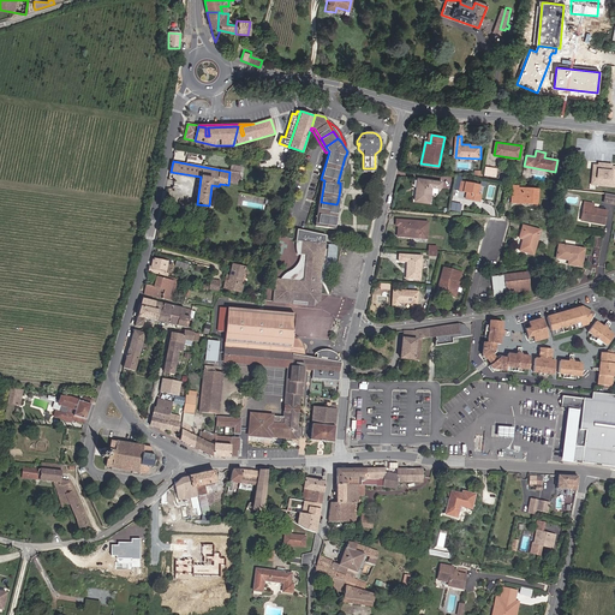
[(598,166),(593,165),(591,186),(614,189),(614,167),(613,167),(614,165),(598,163),(598,166)]
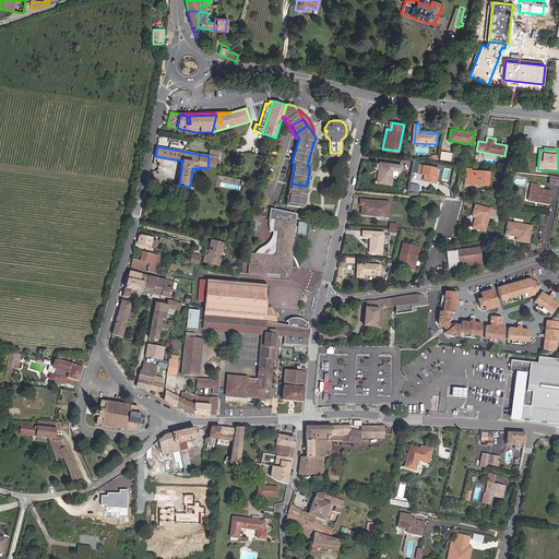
[(452,161),(452,152),(440,152),(440,161),(452,161)]
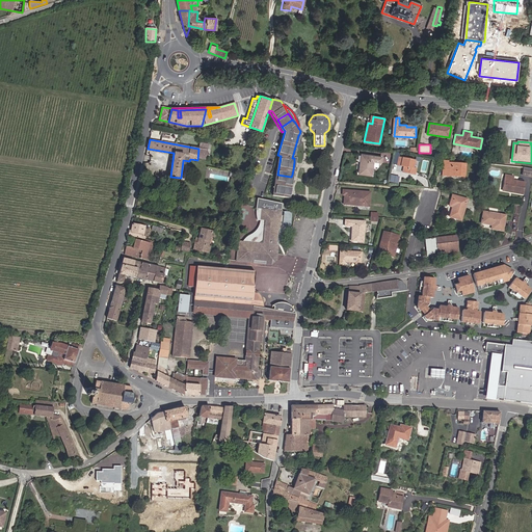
[(372,176),(374,161),(381,162),(382,157),(362,154),(358,174),(372,176)]
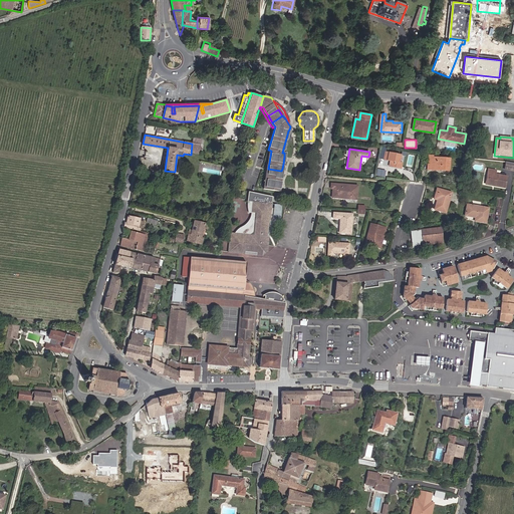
[(271,151),(268,150),(263,188),(265,189),(268,171),(268,169),(271,151)]
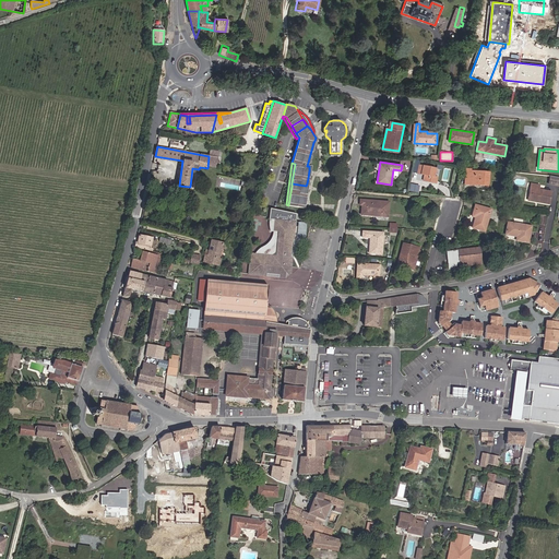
[(418,173),(426,175),(425,180),(437,183),(438,177),(436,176),(437,168),(420,165),(418,173)]
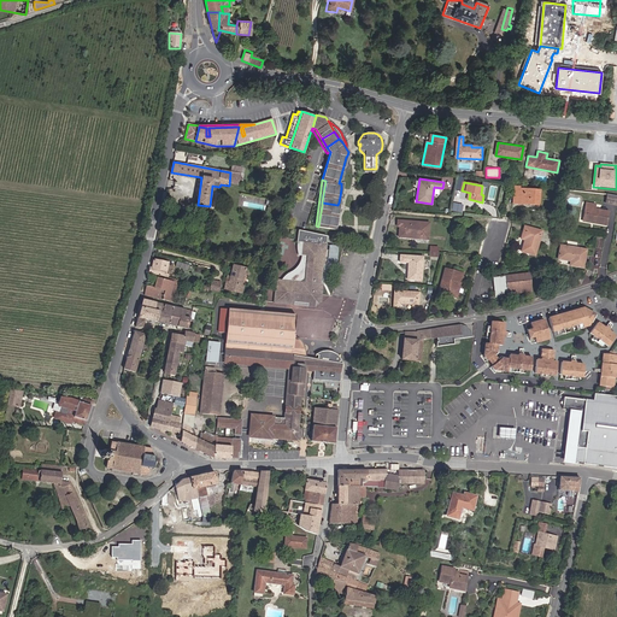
[(513,204),(541,206),(542,191),(515,188),(513,204)]
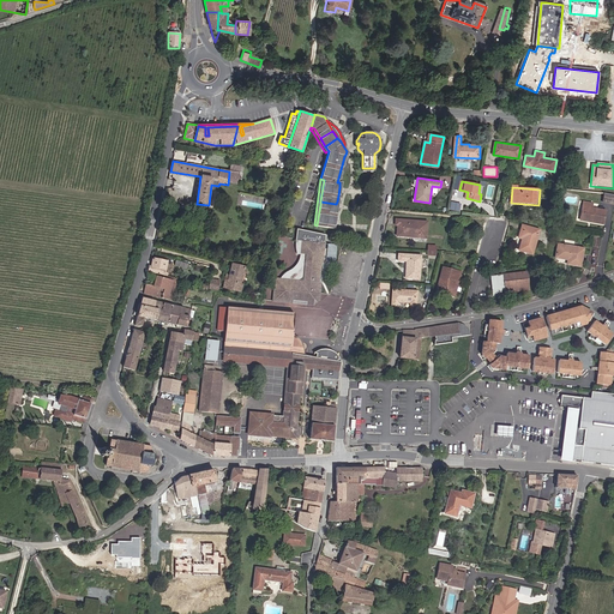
[(582,203),(581,208),(585,209),(583,222),(602,226),(606,210),(591,208),(593,204),(582,203)]
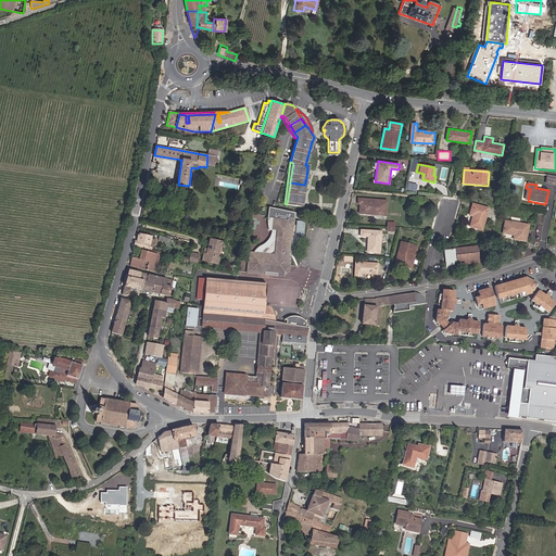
[(303,192),(304,187),(290,185),(287,204),(301,206),(303,192)]
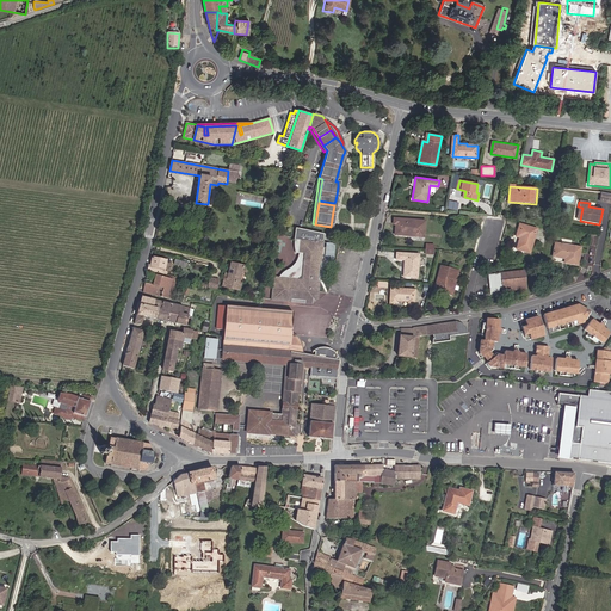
[(426,221),(397,218),(396,224),(396,235),(425,238),(426,221)]
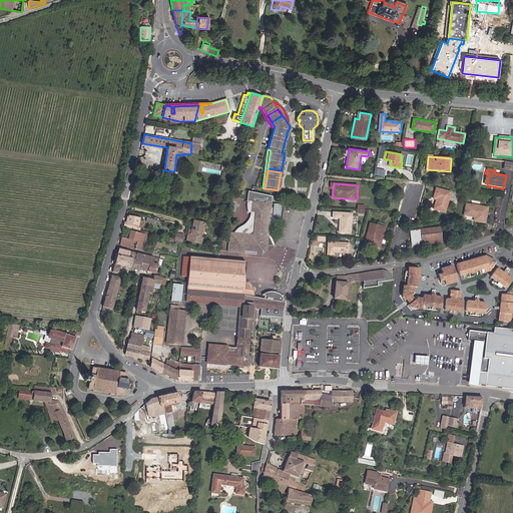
[(437,188),(434,199),(439,200),(436,209),(446,211),(451,191),(437,188)]
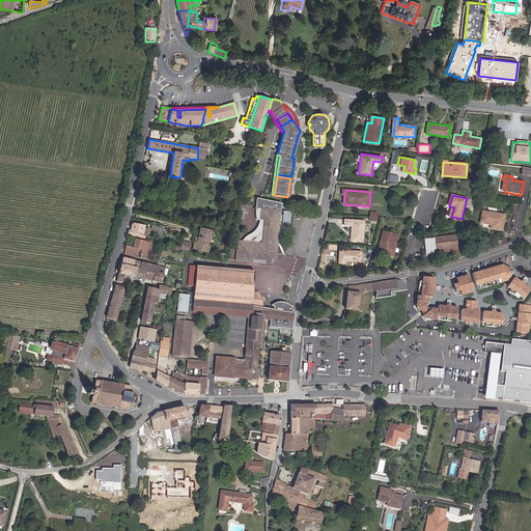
[(279,229),(281,211),(281,208),(281,203),(256,198),(256,201),(255,203),(255,206),(255,208),(255,211),(255,214),(256,218),(256,220),(259,221),(263,221),(262,238),(258,243),(243,242),(238,241),(236,261),(254,262),(254,260),(266,261),(267,256),(269,253),(277,254),(277,245),(276,245),(277,229),(279,229)]
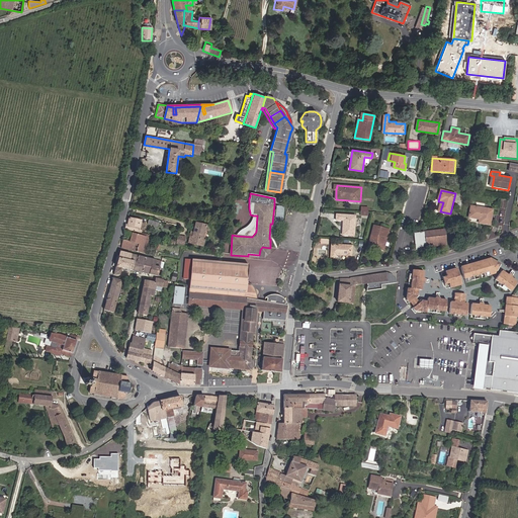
[(469,207),(468,219),(476,220),(476,218),(479,218),(479,224),(489,225),(491,210),(484,209),(476,208),(469,207)]
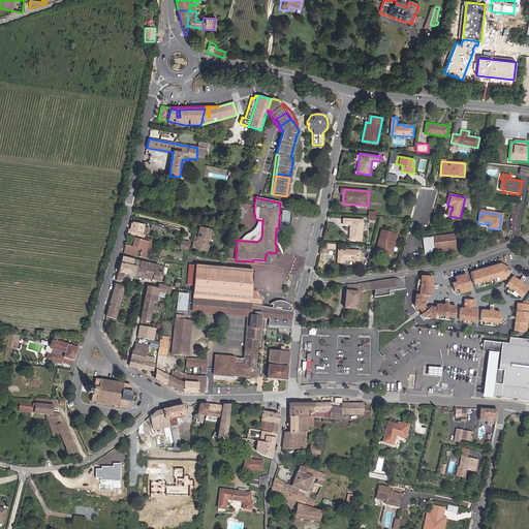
[(262,220),(258,220),(257,224),(253,230),(244,238),(242,241),(257,242),(261,237),(262,220)]
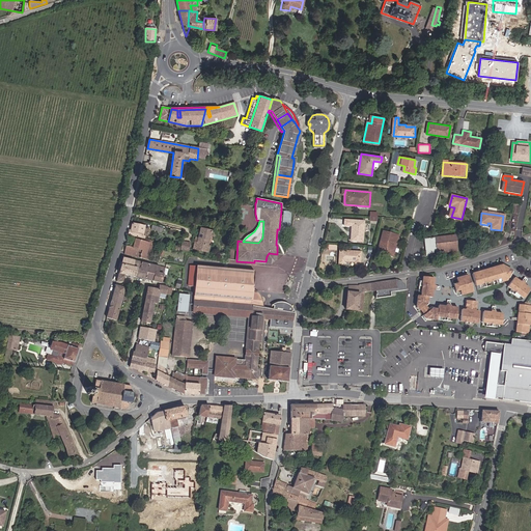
[(344,221),(344,226),(352,226),(351,242),(363,242),(364,221),(344,221)]
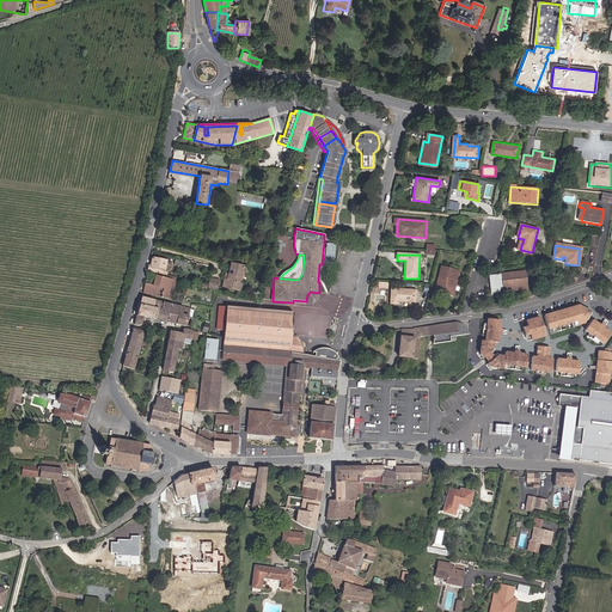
[(148,263),(147,270),(167,275),(167,271),(165,271),(167,258),(153,256),(152,263),(148,263)]
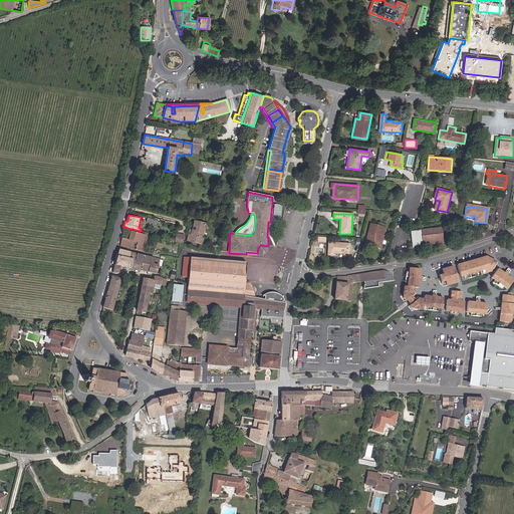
[(203,227),(204,223),(194,221),(191,234),(187,233),(186,240),(202,243),(204,236),(201,236),(203,227)]
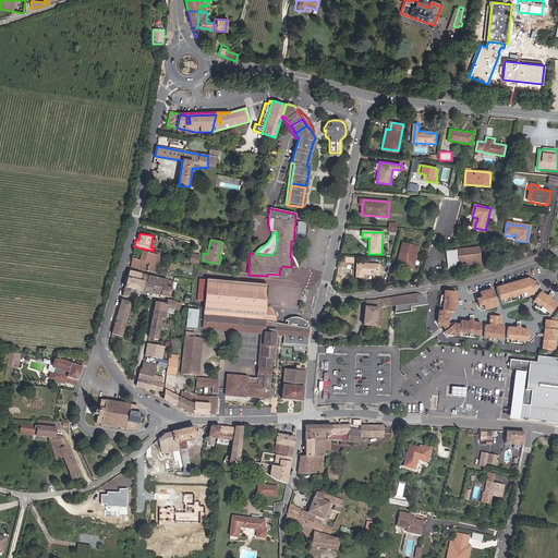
[(414,267),(417,246),(402,243),(399,264),(414,267)]
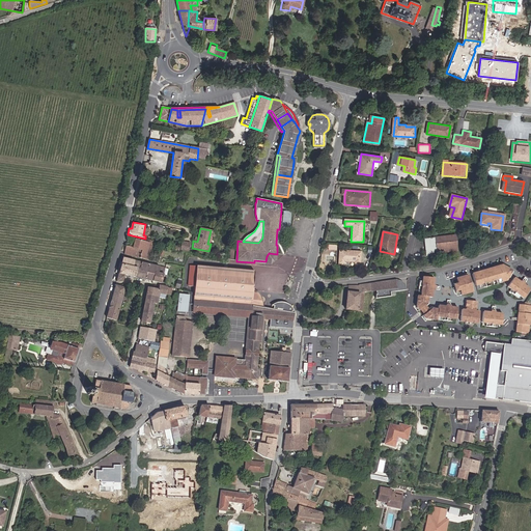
[(456,235),(436,239),(437,243),(438,251),(438,254),(443,253),(442,250),(457,248),(456,235)]
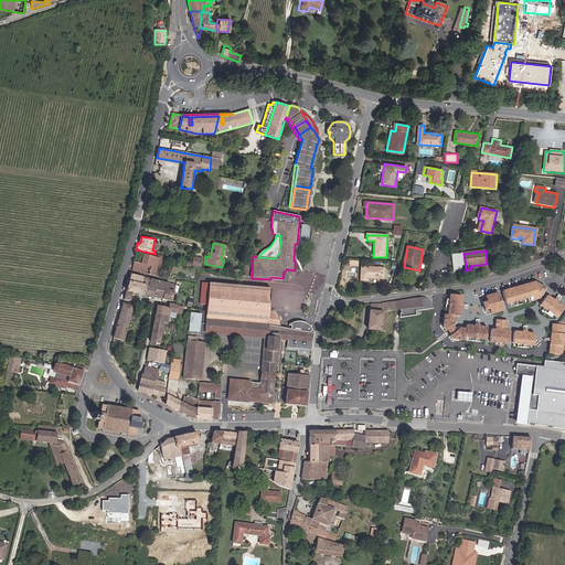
[(134,262),(131,270),(152,276),(157,262),(162,263),(163,258),(144,254),(140,263),(134,262)]
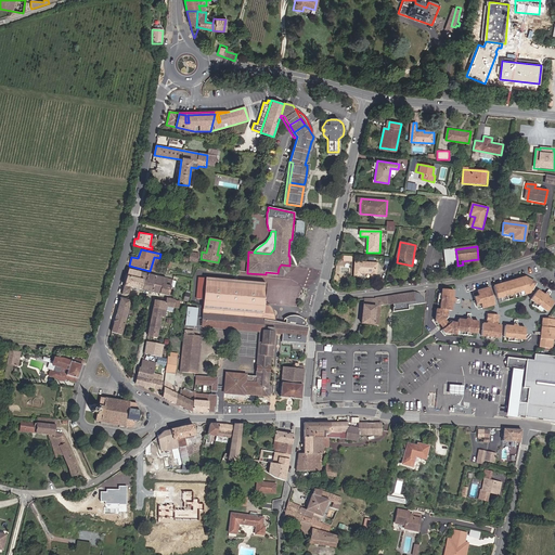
[(457,262),(456,254),(454,254),(454,252),(452,250),(447,252),(444,253),(446,256),(448,257),(448,261),(447,263),(447,267),(449,268),(454,267),(455,265),(455,263),(457,262)]
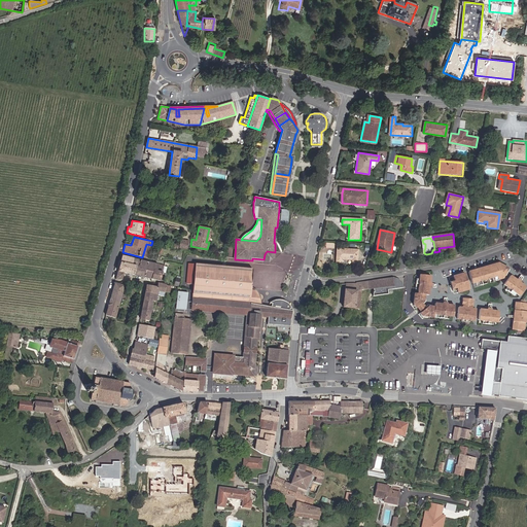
[(187,249),(189,240),(180,239),(179,248),(187,249)]
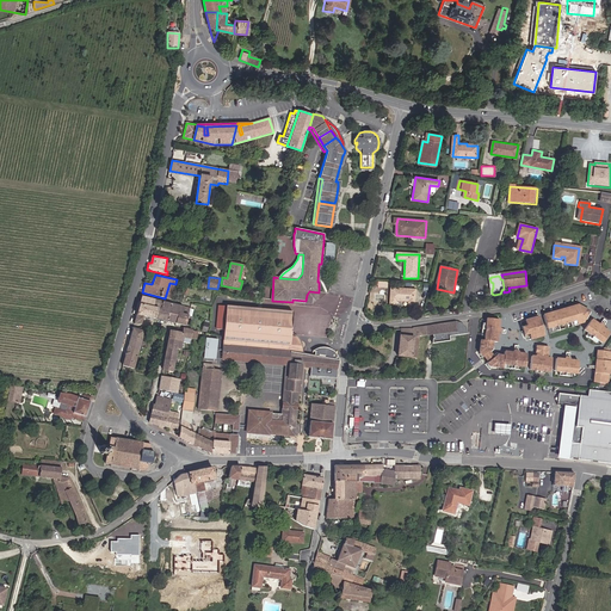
[(409,301),(408,304),(417,306),(418,291),(392,288),(390,302),(396,303),(397,300),(409,301)]
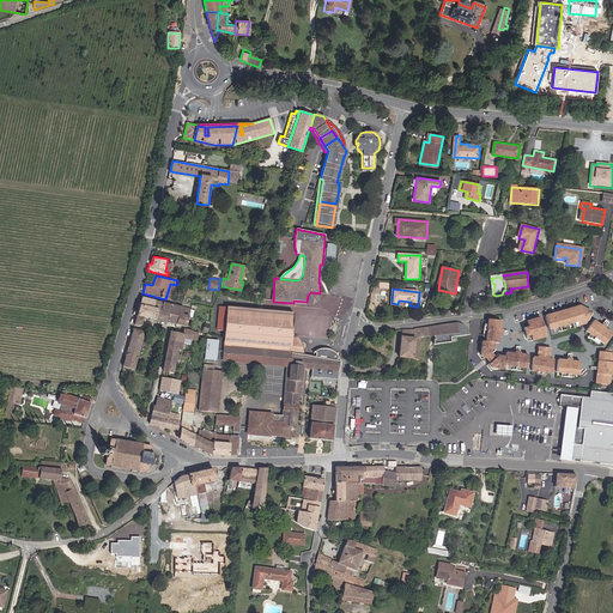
[(293,301),(293,303),(313,305),(314,299),(319,301),(320,293),(310,292),(308,296),(307,302),(293,301)]
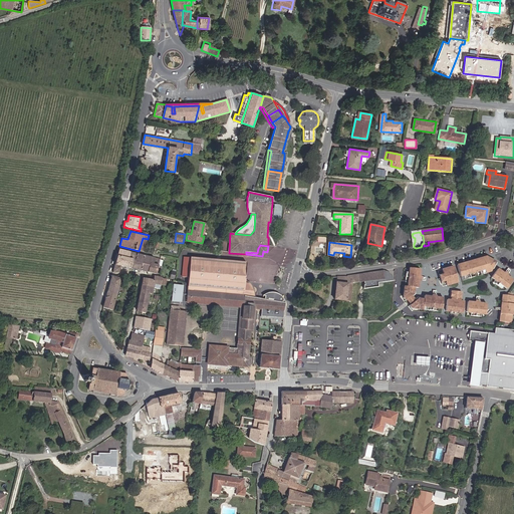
[(141,271),(148,272),(157,274),(161,259),(155,258),(144,255),(137,253),(118,249),(115,262),(112,272),(119,272),(121,266),(133,268),(141,271)]
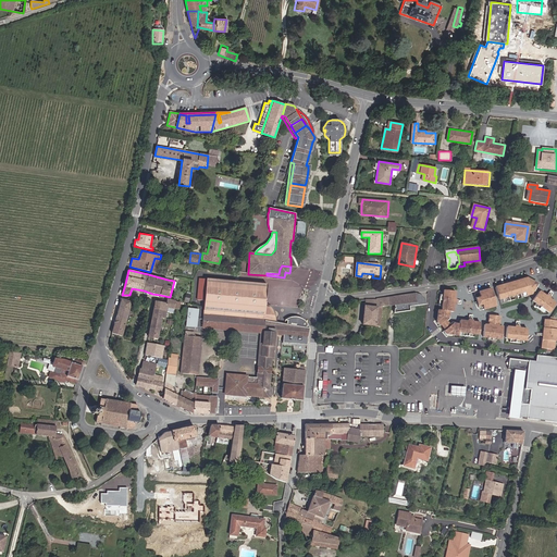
[(203,310),(203,313),(275,320),(275,314),(273,310),(270,306),(267,304),(268,284),(199,277),(198,299),(203,300),(202,310),(203,310)]
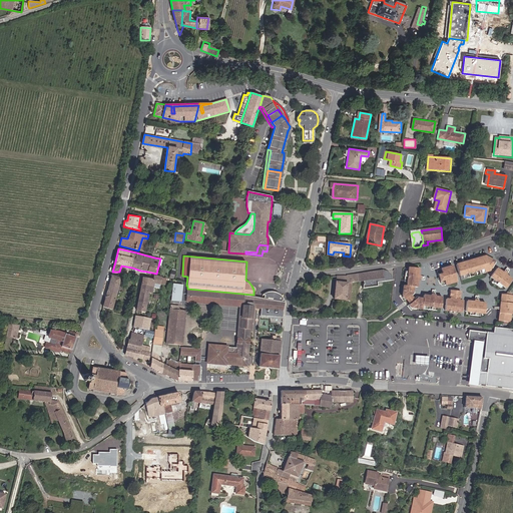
[(492,265),(494,266),(496,262),(485,255),(484,260),(481,260),(480,258),(456,265),(459,275),(462,275),(463,279),(474,276),(473,271),(478,270),(480,275),(484,274),(484,272),(488,271),(490,268),(492,265)]
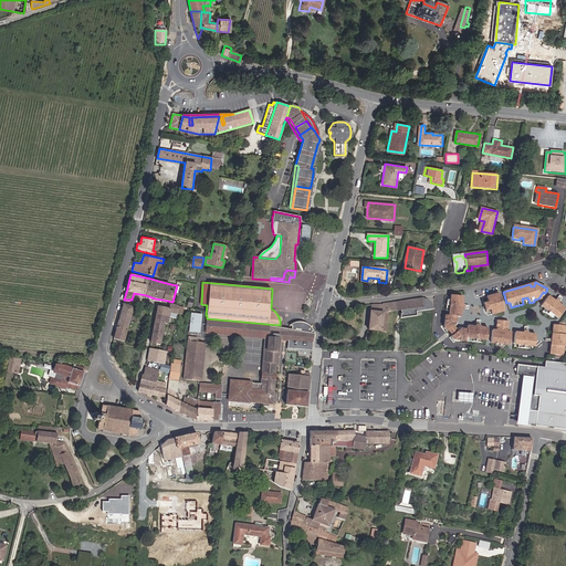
[(500,293),(488,296),(489,300),(485,302),(488,311),(491,310),(493,314),(504,310),(500,293)]
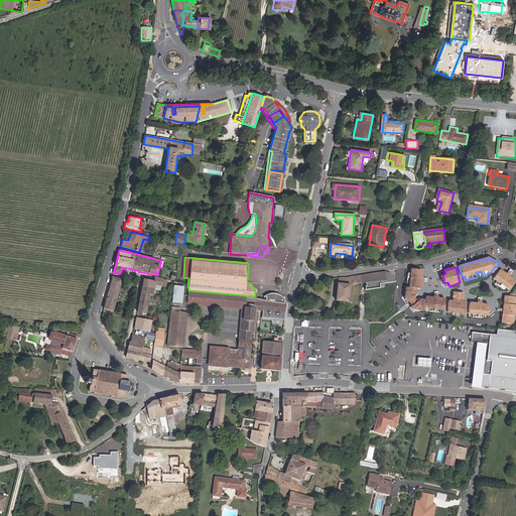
[(406,297),(409,300),(414,296),(416,295),(416,291),(416,288),(420,288),(421,281),(421,278),(422,270),(412,269),(412,273),(409,272),(408,283),(411,283),(410,287),(408,287),(407,296),(406,297)]
